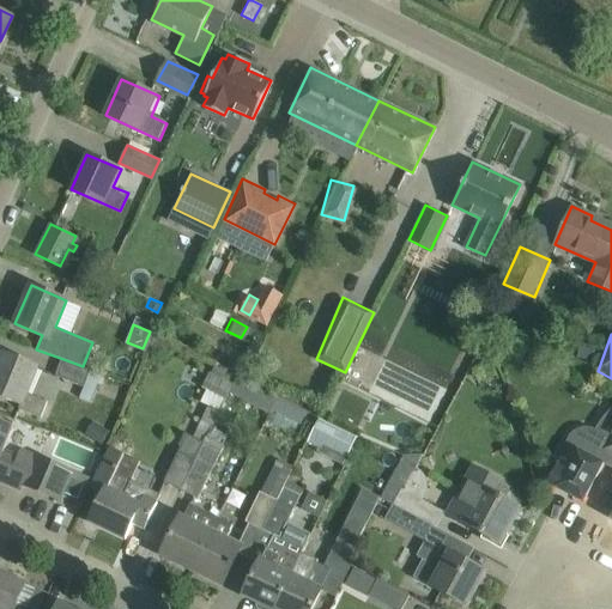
[(18,407),(40,416),(47,400),(25,391),(36,365),(2,352),(0,358),(0,394),(19,403),(18,407)]
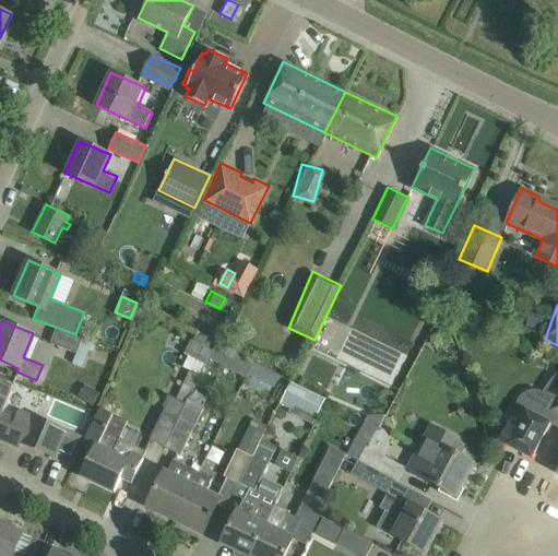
[(55,327),(49,341),(74,351),(75,352),(72,361),(82,365),(91,341),(80,335),(75,334),(55,327)]
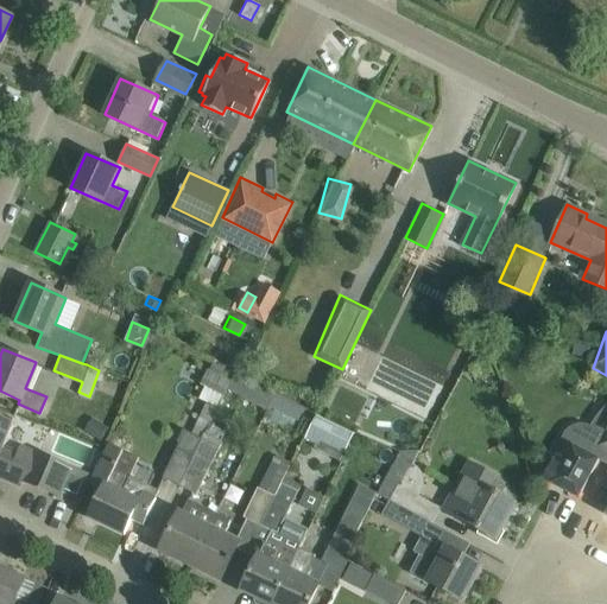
[(229,380),(226,387),(246,398),(255,380),(235,368),(229,380)]
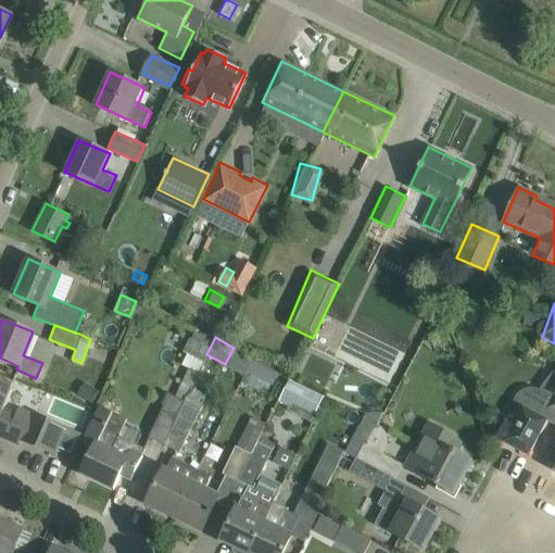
[(232,365),(243,377),(255,366),(243,354),(232,365)]
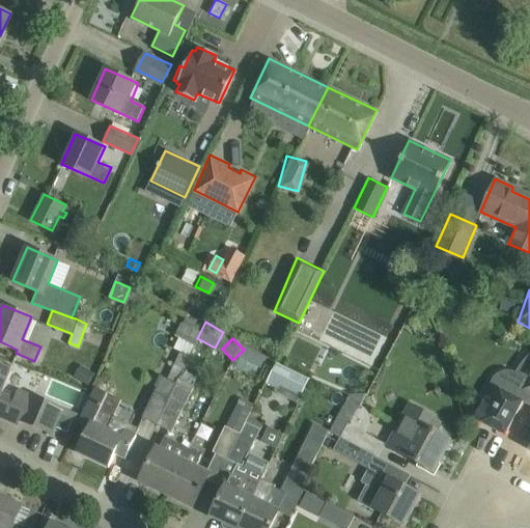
[(0,415),(12,421),(19,419),(51,432),(61,407),(18,389),(14,397),(0,391),(9,368),(0,363),(0,415)]
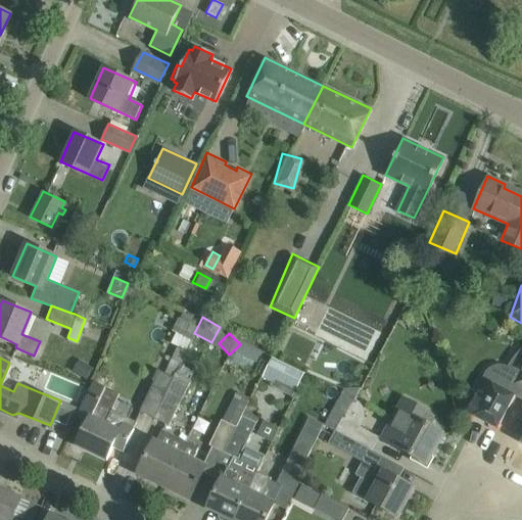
[(271,358),(262,376),(292,390),(300,372),(271,358)]
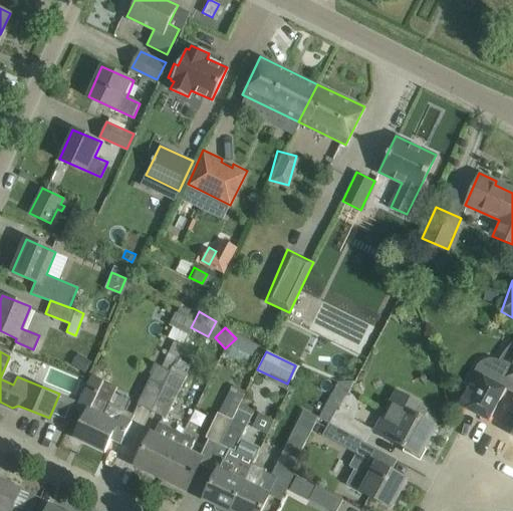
[(75,353),(69,364),(82,372),(89,361),(75,353)]
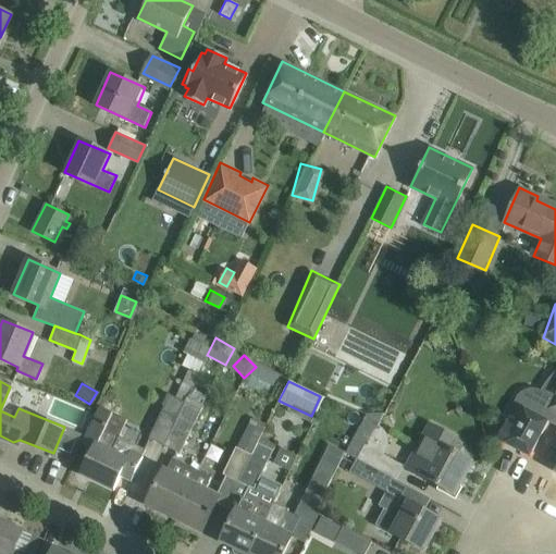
[(177,452),(205,392),(192,386),(185,401),(164,445),(171,448),(177,452)]
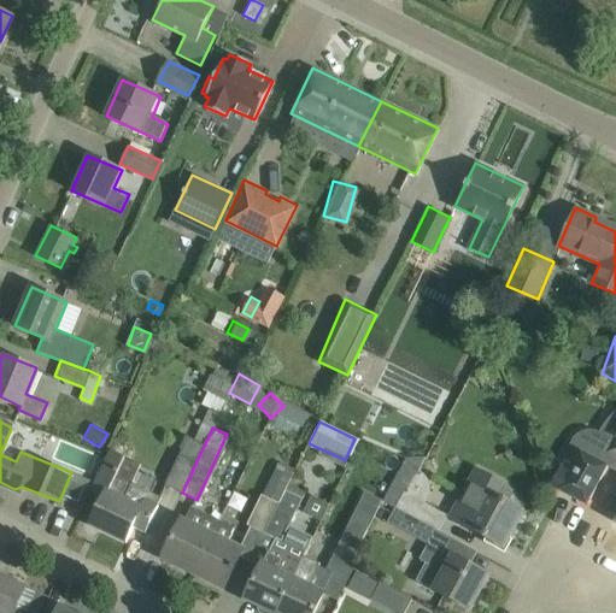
[(558,461),(547,483),(586,504),(597,482),(606,465),(604,465),(610,454),(615,457),(615,434),(614,438),(599,430),(593,429),(587,429),(581,430),(576,434),(573,440),(568,444),(558,461)]
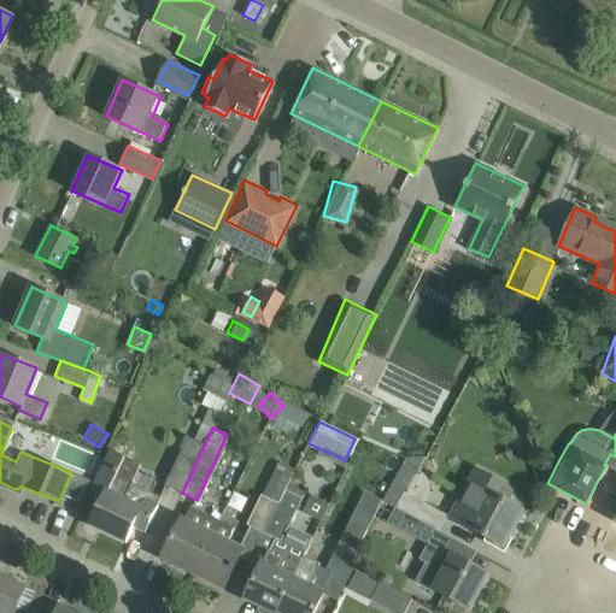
[(182,493),(205,443),(186,434),(180,447),(181,447),(164,483),(182,493)]
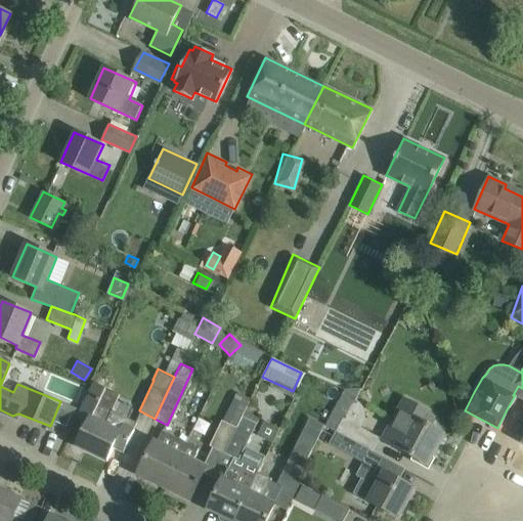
[(136,421),(112,408),(119,393),(93,382),(77,416),(87,421),(76,444),(105,459),(112,446),(122,450),(136,421)]
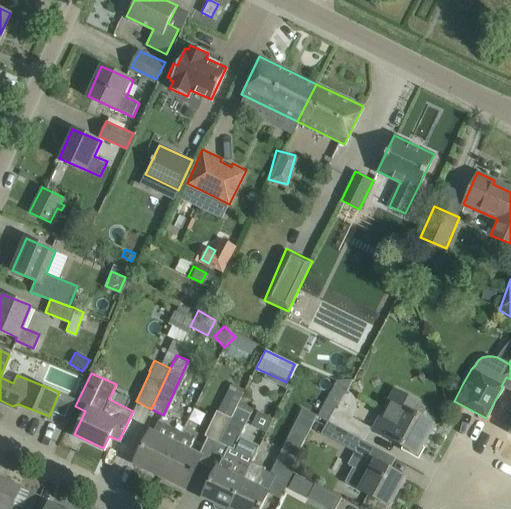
[(341,428),(360,438),(363,440),(370,426),(352,417),(357,410),(357,402),(355,396),(346,389),(352,377),(335,377),(318,415),(327,420),(341,428)]
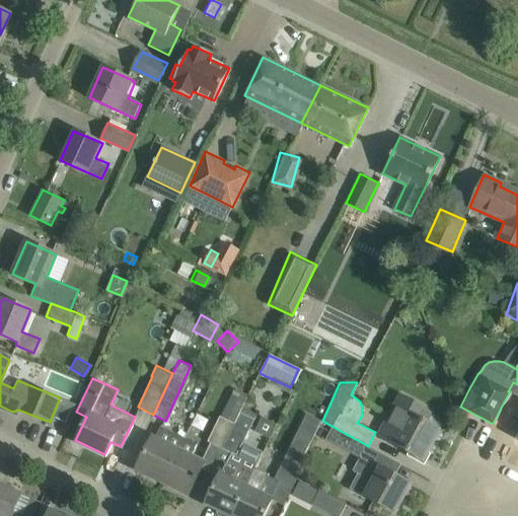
[(205,440),(218,447),(242,406),(246,396),(233,390),(220,416),(218,415),(205,440)]
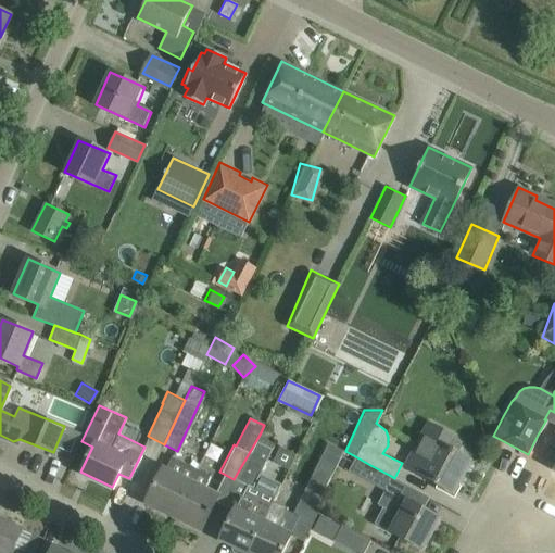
[(425,437),(417,452),(413,450),(404,466),(453,492),(469,461),(456,453),(462,441),(432,426),(427,438),(425,437)]
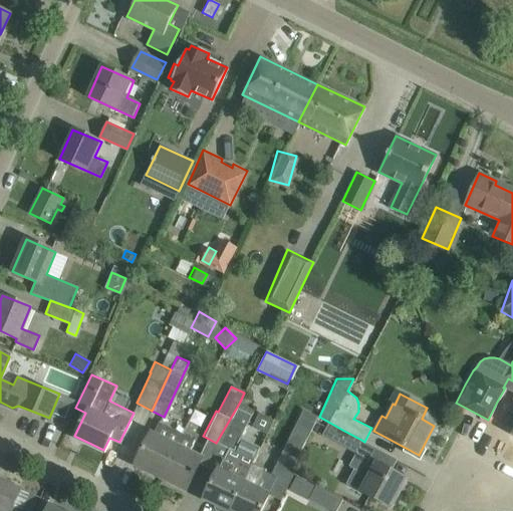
[(253,408),(240,402),(216,443),(232,451),(253,408)]
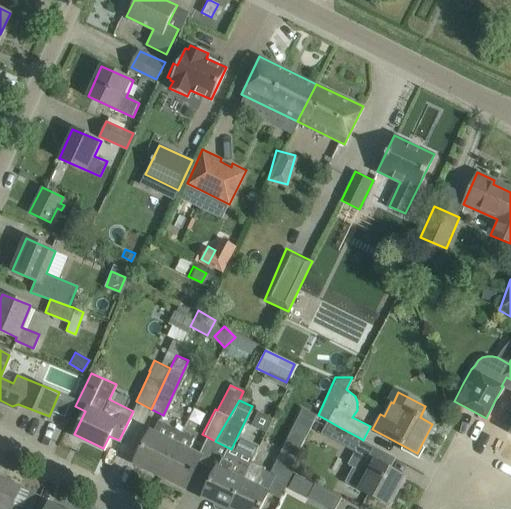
[(149,470),(158,474),(179,430),(158,420),(152,432),(149,431),(134,463),(136,463),(136,462),(150,469),(149,470)]
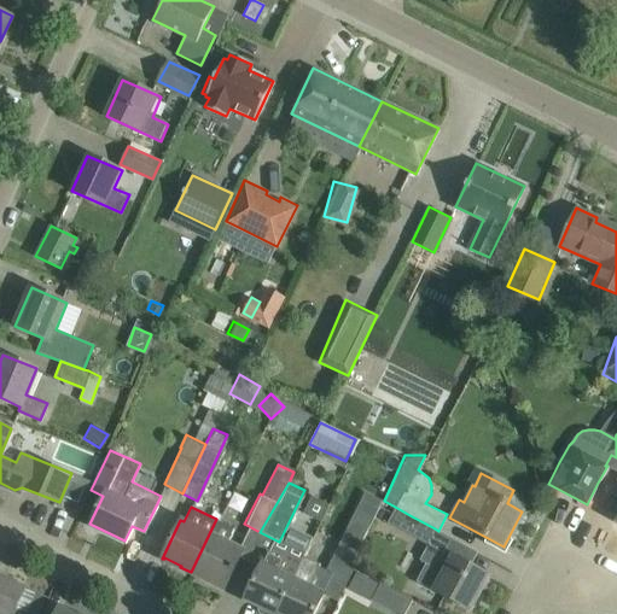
[(395,507),(386,522),(403,531),(412,516),(395,507)]
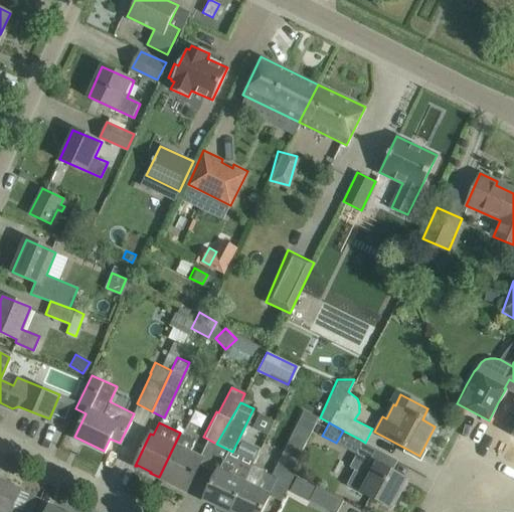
[(295,464),(307,439),(293,431),(280,457),(295,464)]
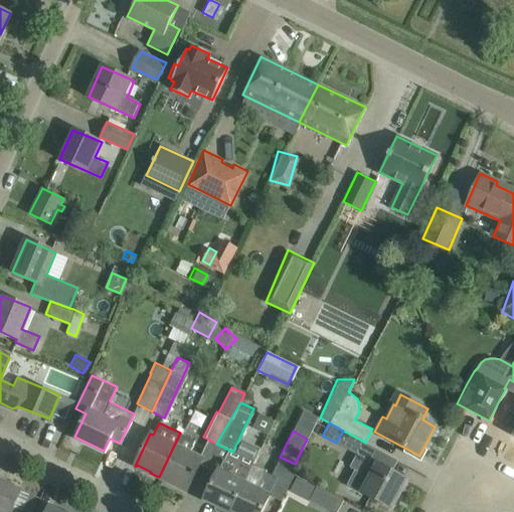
[(180,433),(159,477),(171,483),(172,482),(185,488),(185,490),(186,491),(200,458),(188,452),(194,440),(180,433)]
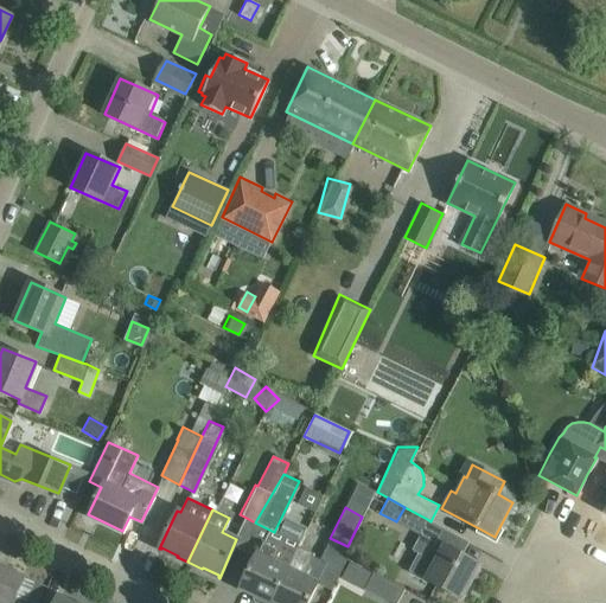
[(479,565),(452,550),(459,537),(431,521),(427,519),(410,549),(418,552),(408,570),(461,598),(479,565)]
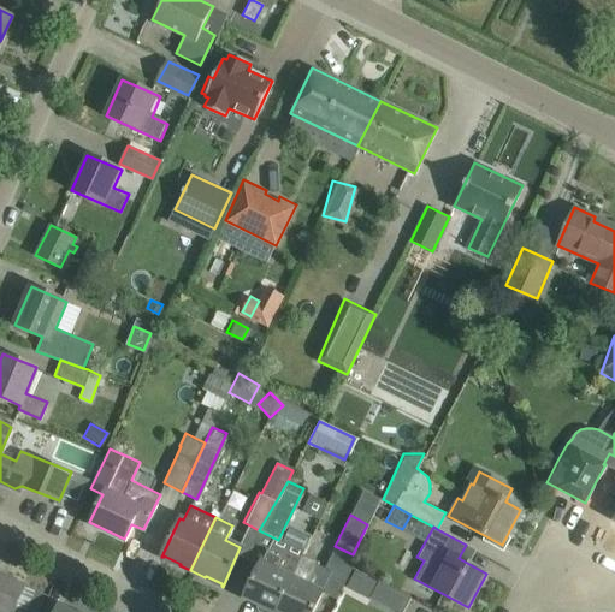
[(270,611),(272,610),(297,557),(284,550),(284,548),(270,542),(244,596),(258,604),(256,606),(258,610),(261,611),(270,611)]
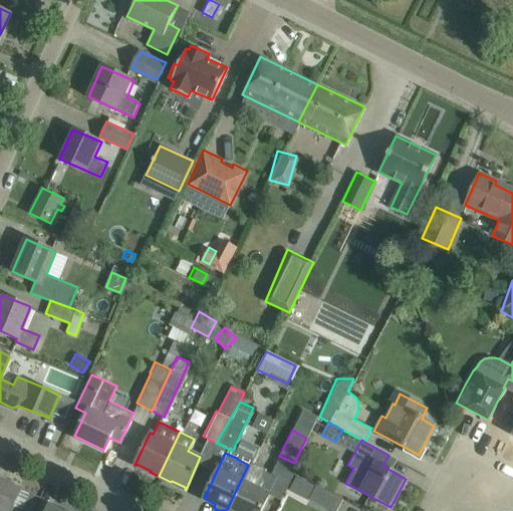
[(260,510),(276,477),(265,472),(266,469),(252,462),(250,466),(248,465),(227,509),(230,510),(260,510)]
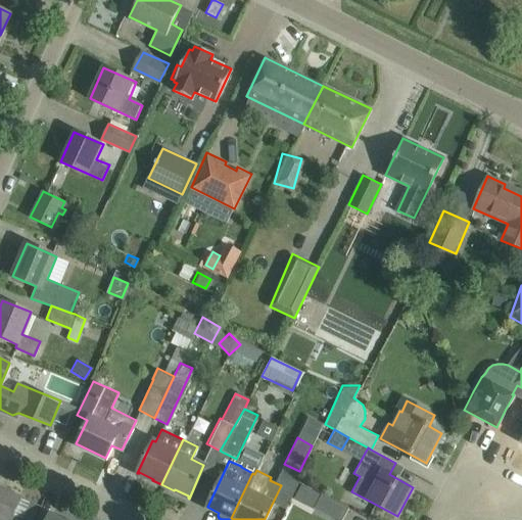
[(313,510),(315,506),(341,519),(348,507),(322,492),(321,494),(301,484),(294,501),(313,510)]
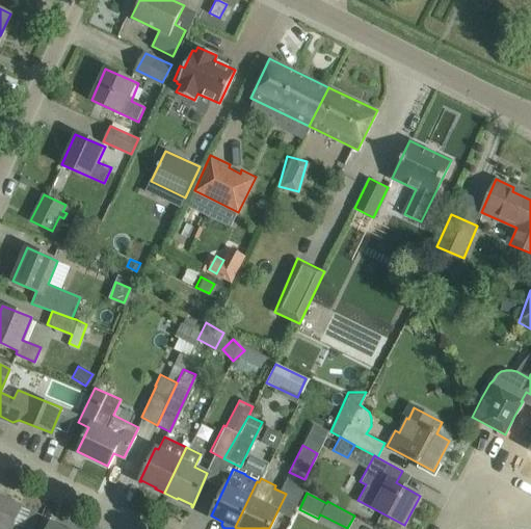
[(0,528),(10,528),(12,525),(14,522),(24,526),(25,523),(31,509),(21,505),(0,496),(0,528)]
